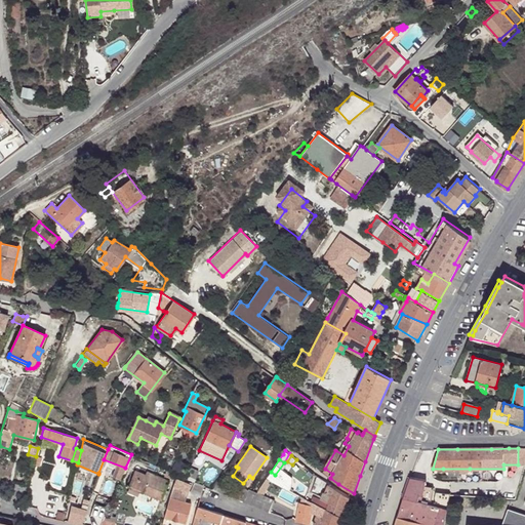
[(524,462),(524,465),(521,476),(515,499),(524,501),(524,462)]
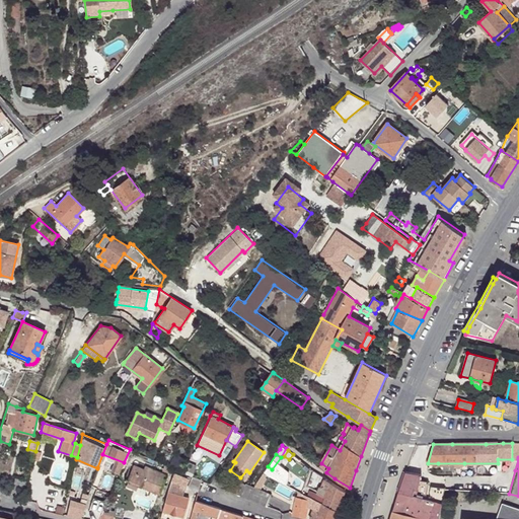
[(196,465),(188,462),(184,469),(193,472),(196,465)]
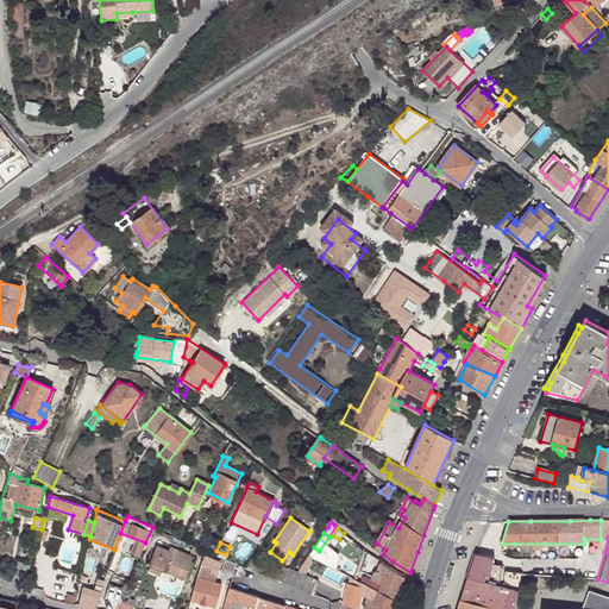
[(181,557),(168,552),(155,546),(149,563),(145,562),(145,564),(150,566),(162,571),(189,582),(189,579),(187,578),(195,558),(182,552),(181,557)]
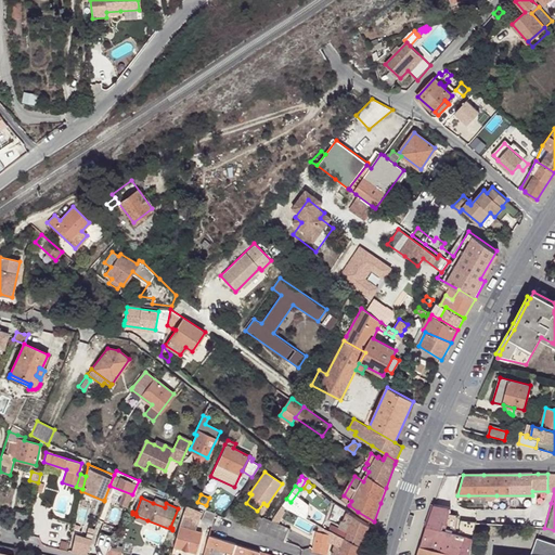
[(286,499),(281,505),(285,507),(286,508),(291,502),(286,499)]
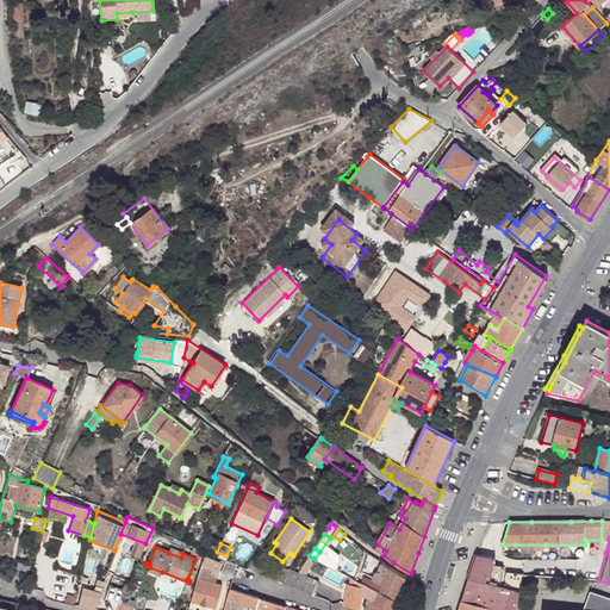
[(211,554),(207,552),(201,565),(218,572),(224,559),(211,554)]
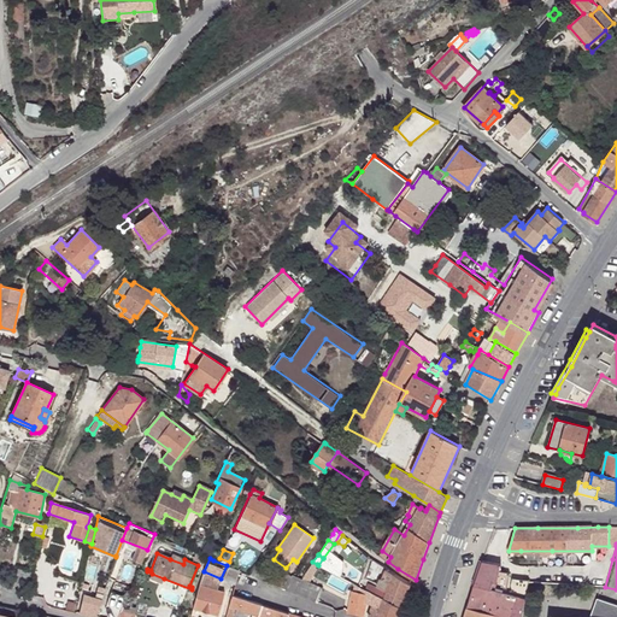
[(48,562),(40,559),(35,575),(45,577),(48,562)]
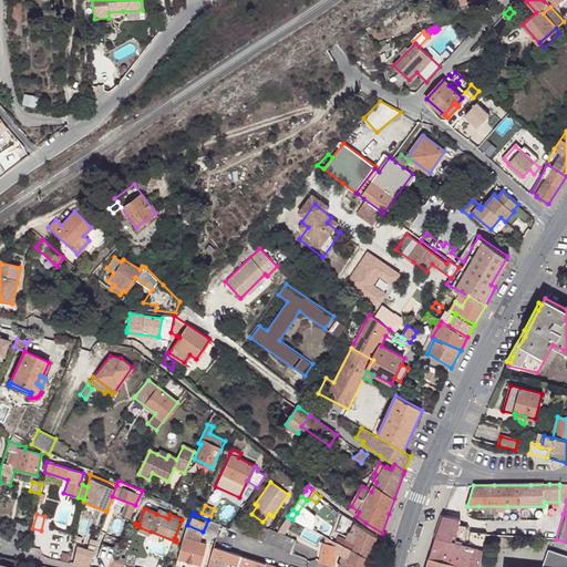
[(267,524),(272,516),(269,514),(263,522),(267,524)]
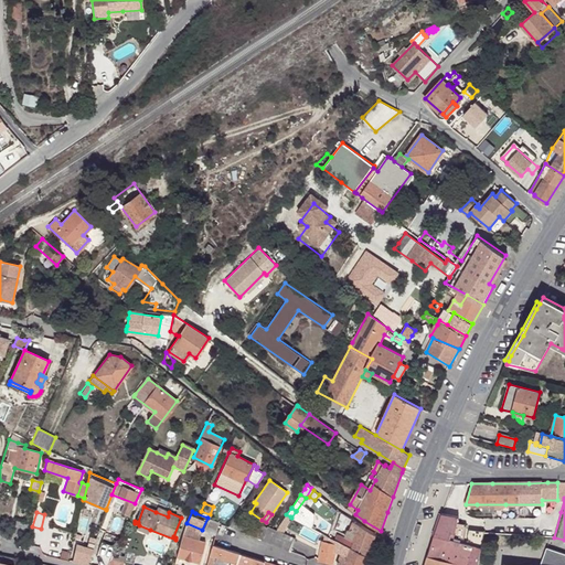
[(557,515),(545,512),(539,532),(551,536),(557,515)]
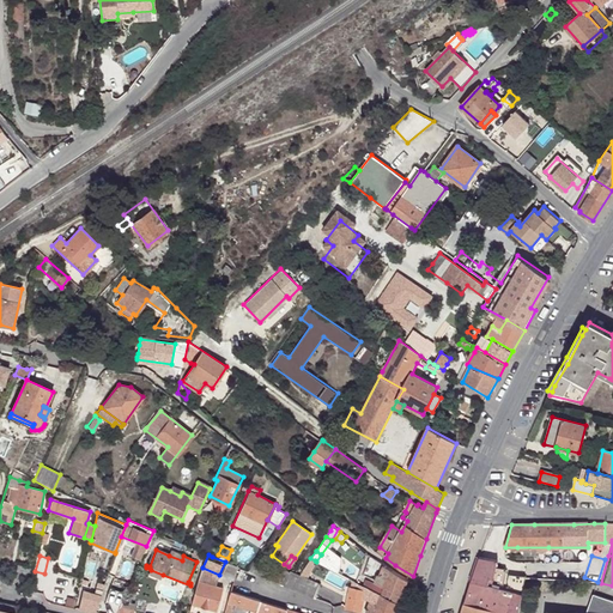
[(502,612),(519,612),(521,602),(525,578),(525,576),(509,575),(507,589),(503,589),(507,569),(496,566),(497,560),(480,557),(477,566),(468,593),(465,604),(495,611),(502,612)]
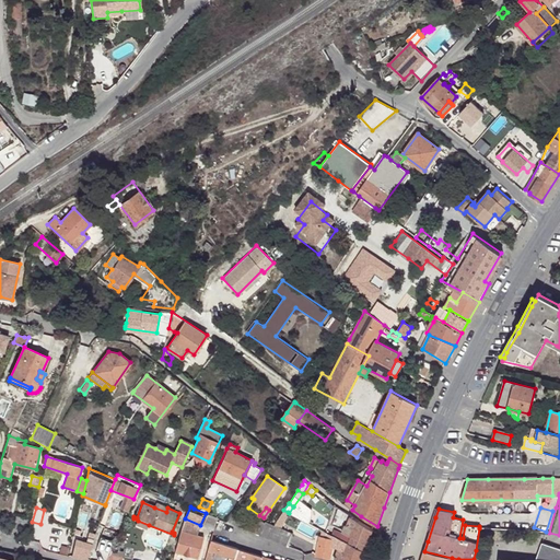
[(277,521),(283,524),(288,516),(286,515),(288,512),(283,510),(277,521)]
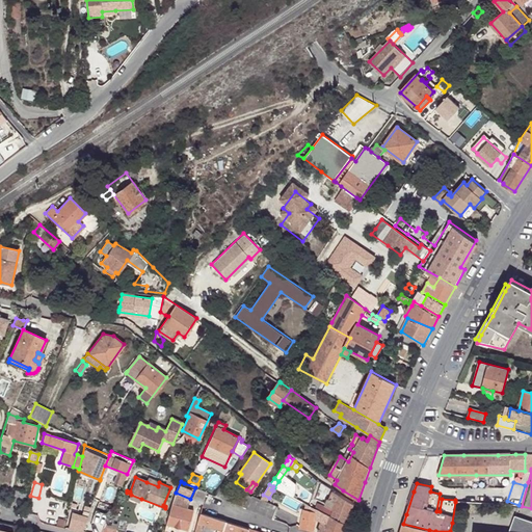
[(206,493),(197,488),(193,500),(203,504),(206,493)]
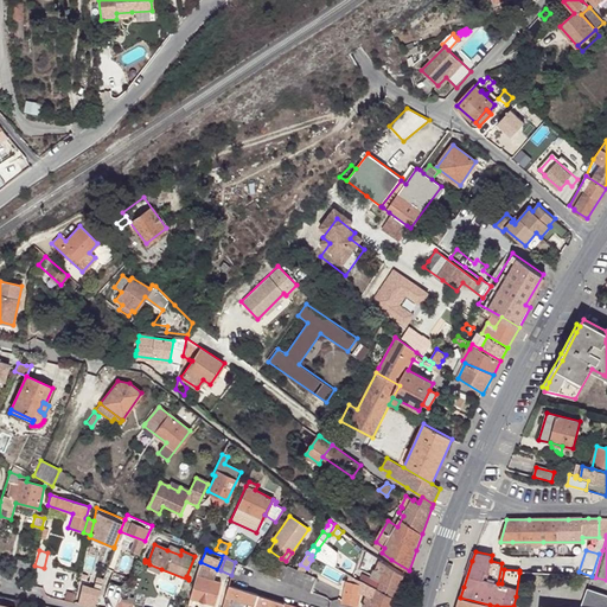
[(249,557),(244,566),(263,573),(266,568),(267,564),(249,557)]
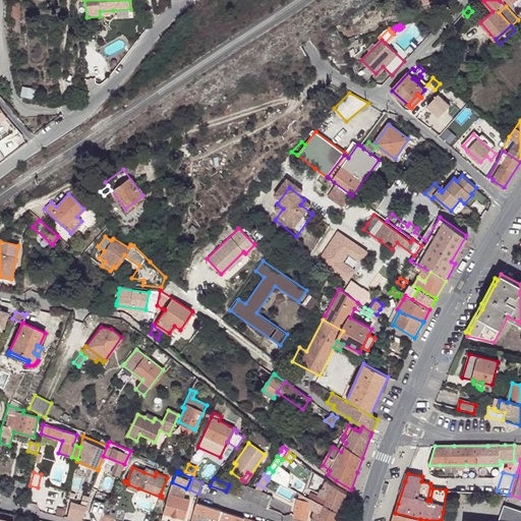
[(25,482),(14,480),(11,493),(22,496),(25,482)]
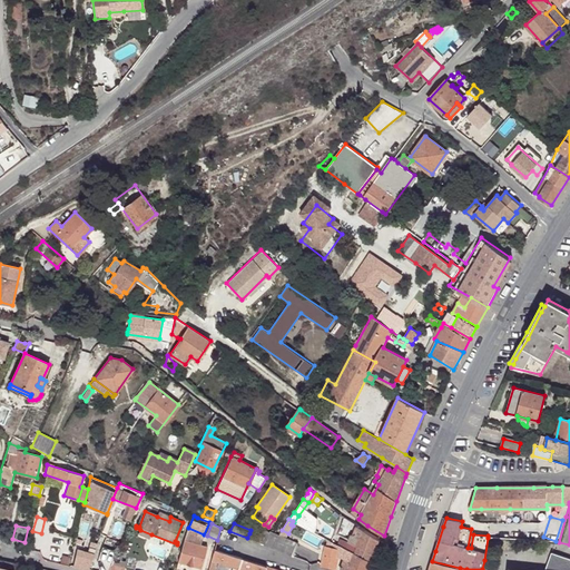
[(372,560),(380,539),(357,526),(354,533),(352,533),(349,541),(341,538),(337,543),(340,544),(354,551),(372,560)]
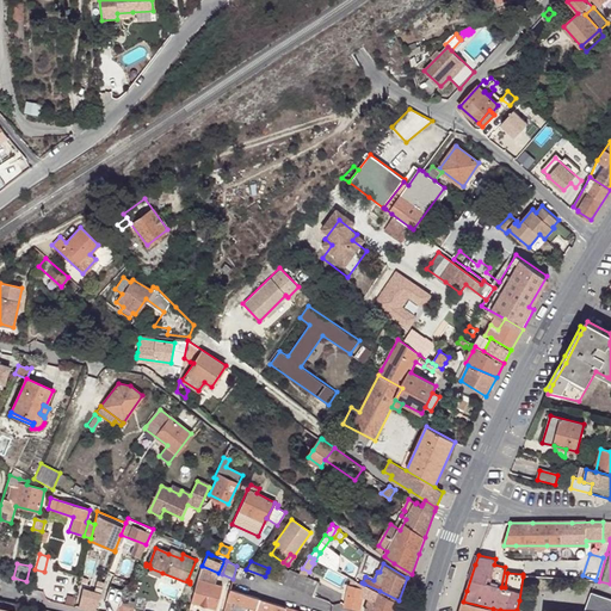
[(233,579),(229,588),(258,598),(287,608),(297,610),(329,610),(332,604),(314,597),(287,585),(282,584),(272,580),(265,576),(246,569),(236,566),(233,579)]
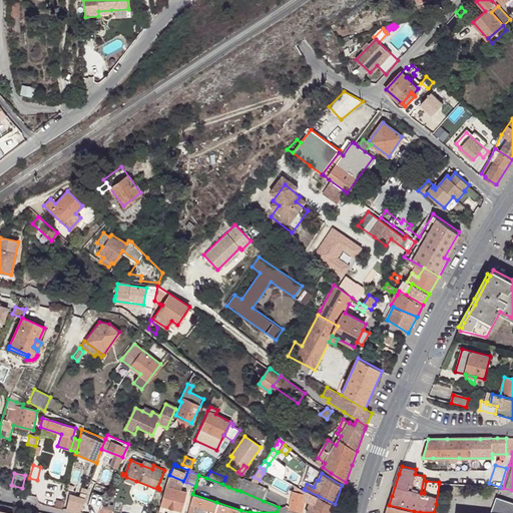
[(229,482),(228,487),(236,490),(242,480),(232,476),(229,482)]
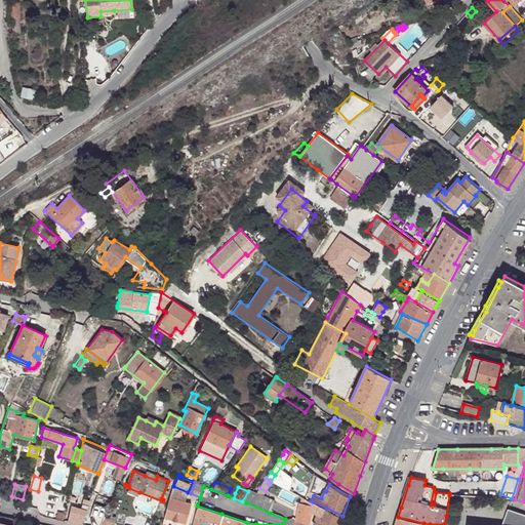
[(139,492),(129,488),(127,492),(137,496),(139,492)]
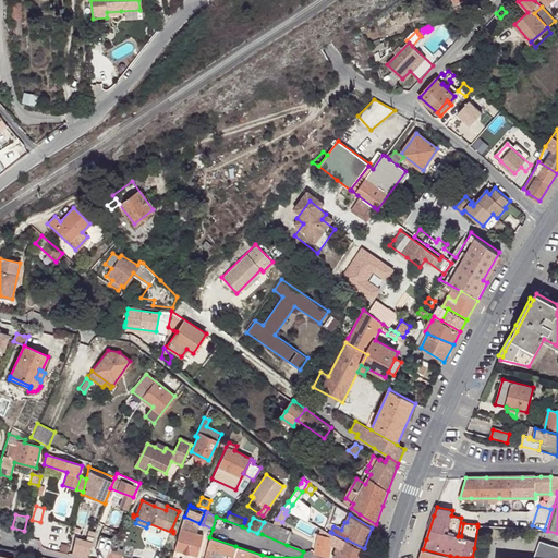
[(257,533),(262,534),(270,522),(265,520),(264,522),(257,533)]
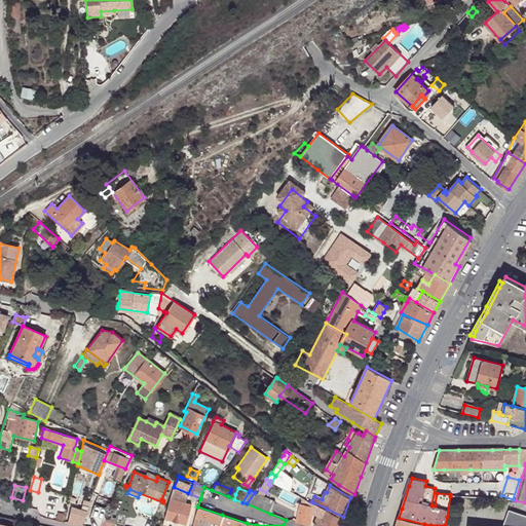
[(247,503),(270,514),(274,501),(264,496),(258,494),(255,492),(247,503)]
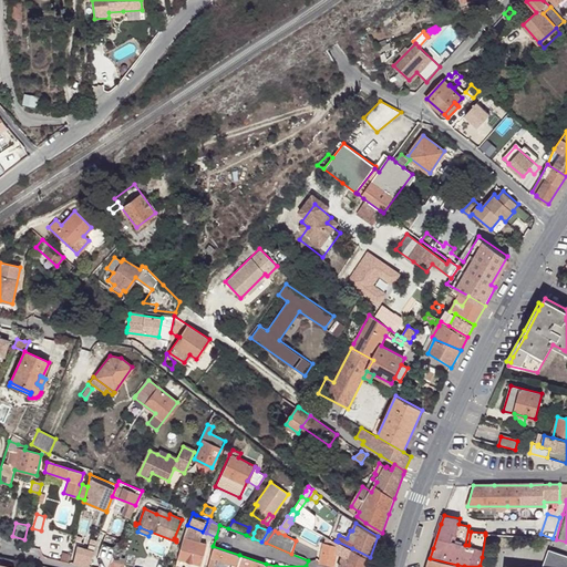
[(320,563),(333,566),(336,554),(338,542),(336,540),(330,538),(326,536),(320,563)]
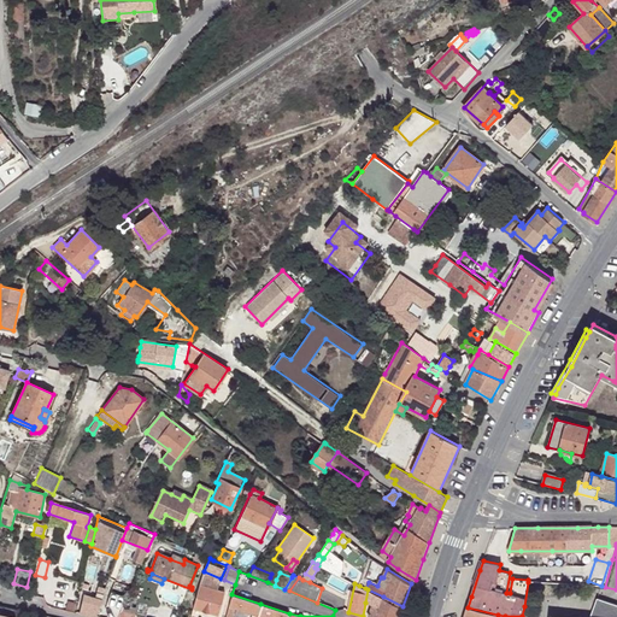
[(199,585),(193,607),(218,615),(224,592),(199,585)]
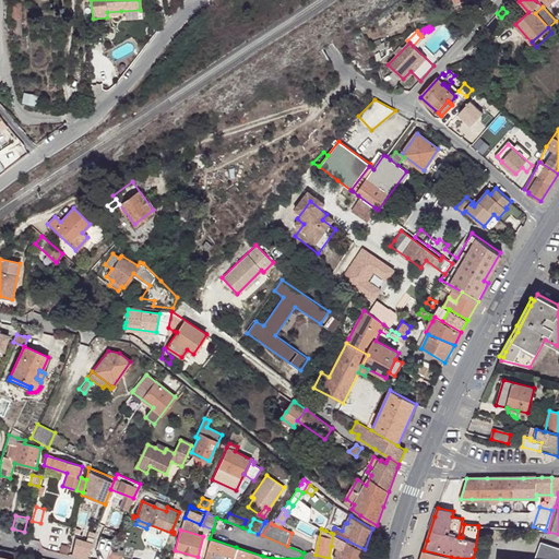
[(360,558),(365,549),(347,540),(333,534),(331,546),(339,548),(333,558),(360,558)]
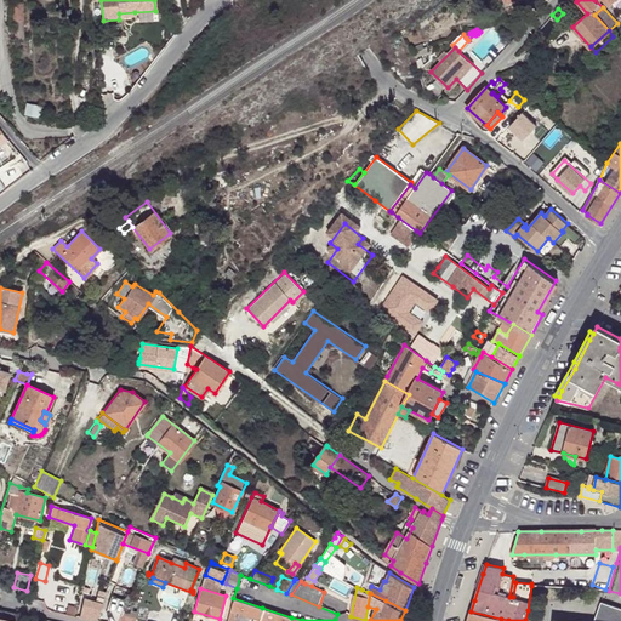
[(123,614),(127,602),(112,596),(106,610),(121,616),(123,614)]
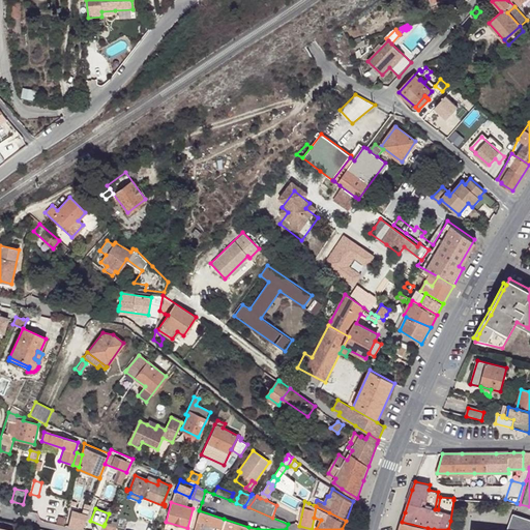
[(67,527),(82,529),(88,514),(71,509),(67,527)]
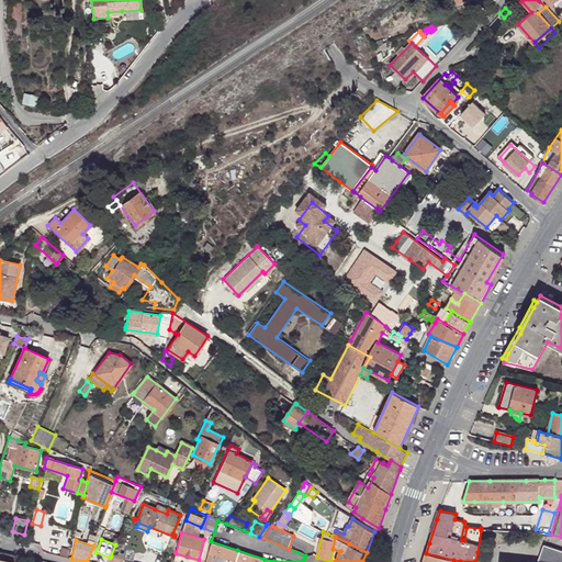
[(211,541),(205,561),(212,561),(213,560),(212,560),(213,554),(229,560),(227,561),(234,561),(237,550),(211,541)]
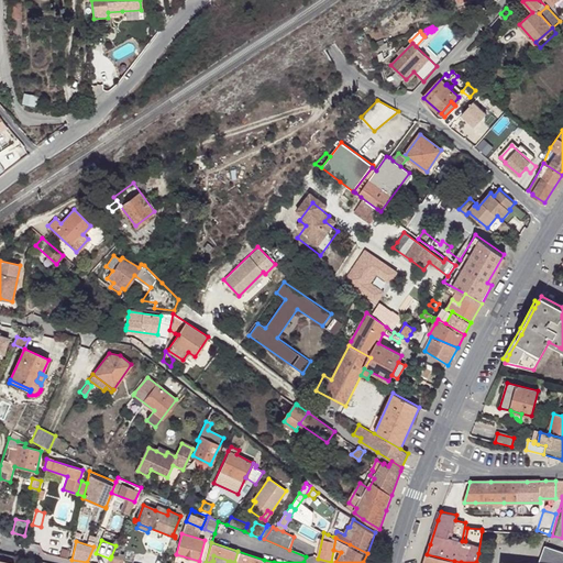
[(562,562),(562,553),(544,547),(539,562),(562,562)]
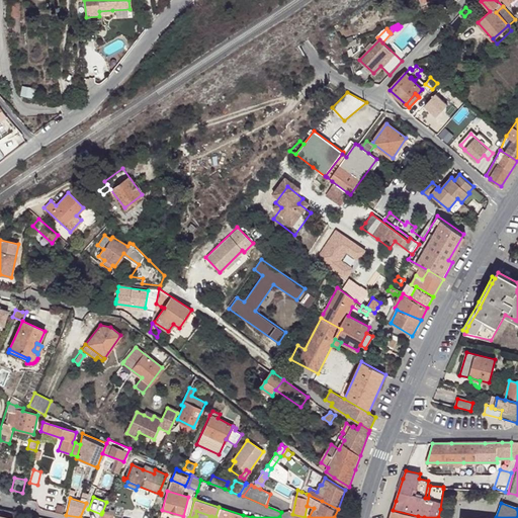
[(241,517),(243,515),(219,507),(216,517),(241,517)]
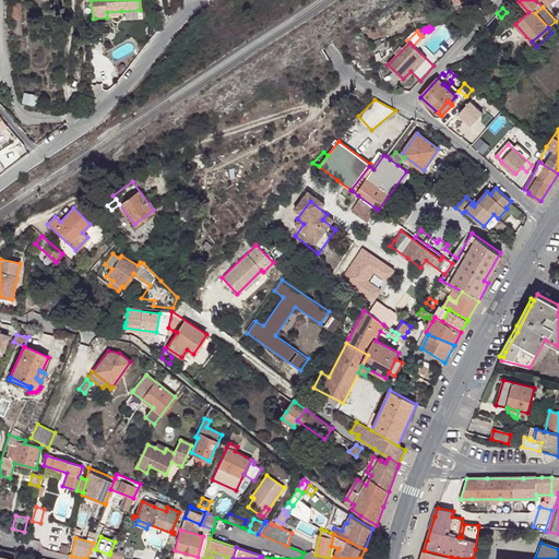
[(0,548),(0,558),(12,558),(13,551),(2,549),(1,557),(0,556),(0,550),(1,549),(0,548)]
